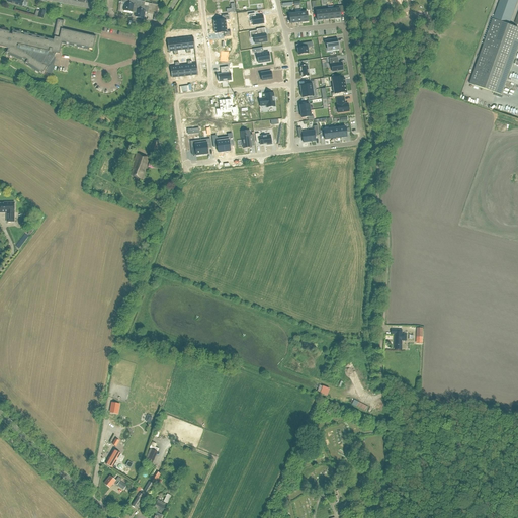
[(39,0),(40,1),(47,2),(47,1),(92,9),(93,1),(96,2),(96,0),(39,0)]
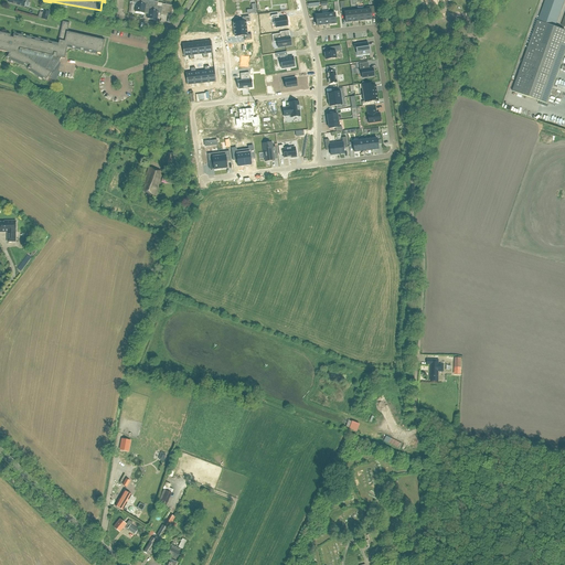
[(131,0),(132,2),(137,3),(136,12),(149,14),(148,19),(157,21),(158,14),(161,14),(161,16),(171,18),(173,6),(163,4),(162,7),(158,6),(158,2),(147,0),(131,0)]
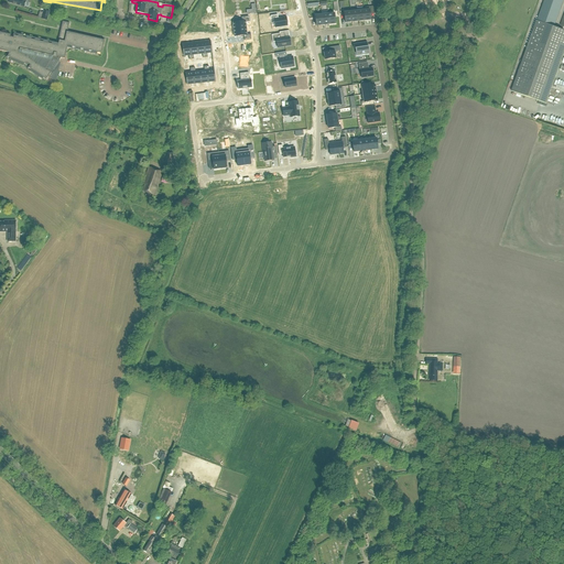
[(563,0),(544,0),(538,21),(537,21),(511,91),(546,104),(563,53),(563,31),(554,28),(563,0)]
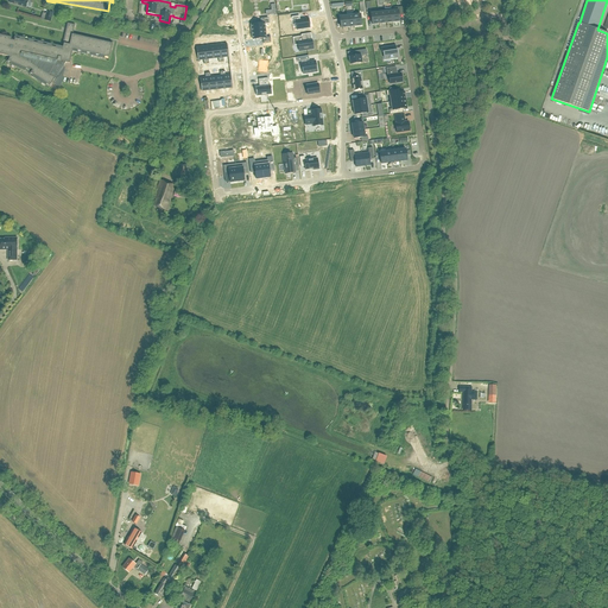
[(299,17),(292,18),(292,21),(295,20),(297,30),(310,27),(309,19),(299,20),(299,17)]
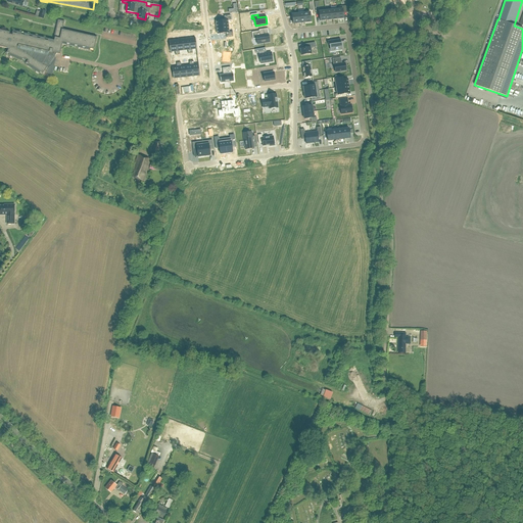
[(216,24),(215,24),(216,27),(217,26),(217,28),(228,27),(228,20),(231,20),(231,15),(224,16),(225,20),(216,21),(216,24)]
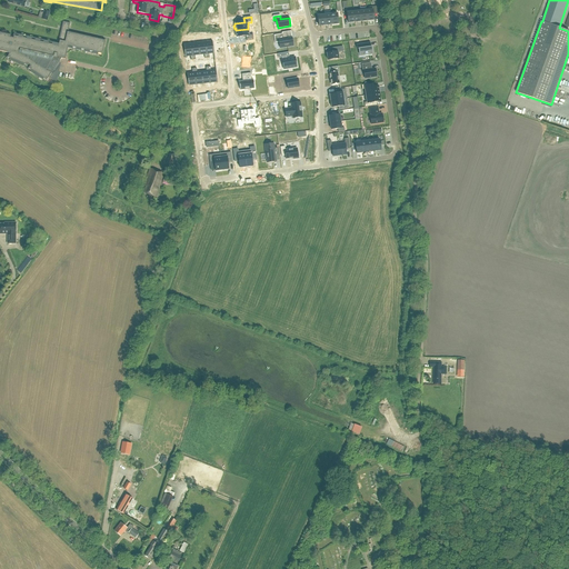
[(68,48),(69,47),(102,55),(106,41),(68,32),(70,23),(63,22),(59,41),(60,41),(59,47),(15,36),(13,39),(10,38),(11,36),(0,32),(0,50),(9,53),(8,58),(28,67),(28,65),(30,66),(28,69),(47,81),(49,77),(56,81),(59,68),(58,67),(58,63),(61,59),(66,59),(68,48)]
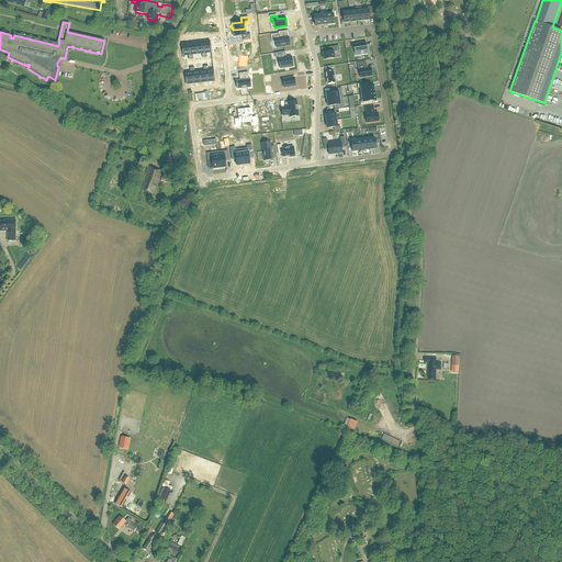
[(233,32),(232,32),(233,35),(234,35),(234,36),(243,36),(244,41),(250,40),(250,34),(246,35),(245,29),(233,30),(233,32)]
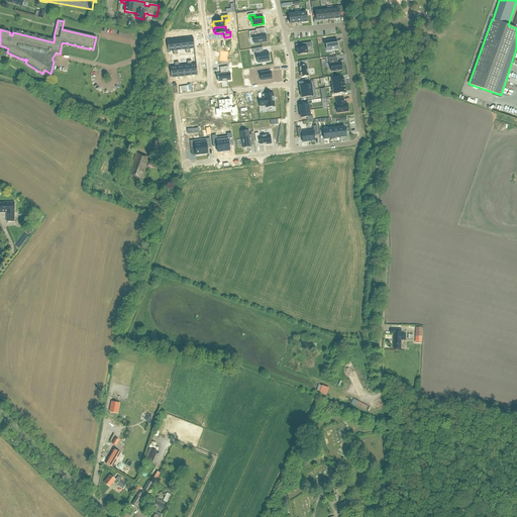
[(256,31),(248,32),(250,39),(253,38),(254,43),(267,41),(266,37),(265,34),(261,35),(261,34),(257,34),(256,31)]
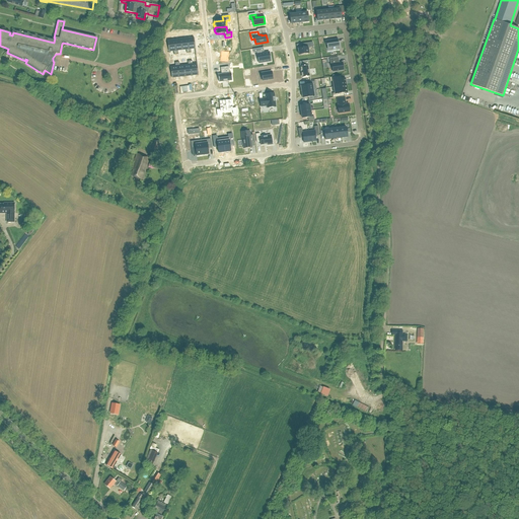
[(339,43),(338,39),(325,41),(326,46),(327,52),(341,50),(340,45),(340,43),(339,43)]
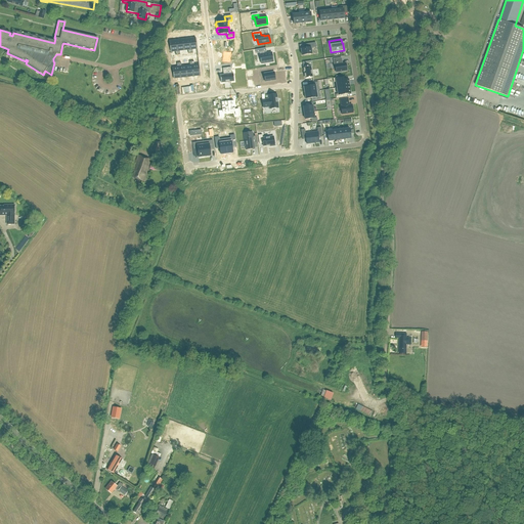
[(176,40),(170,41),(171,52),(175,51),(176,55),(178,55),(176,40)]
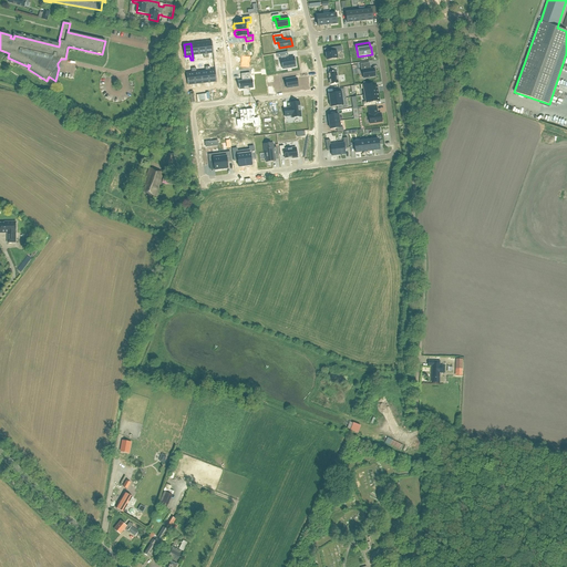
[(236,57),(250,55),(249,44),(241,45),(241,50),(235,50),(236,57)]
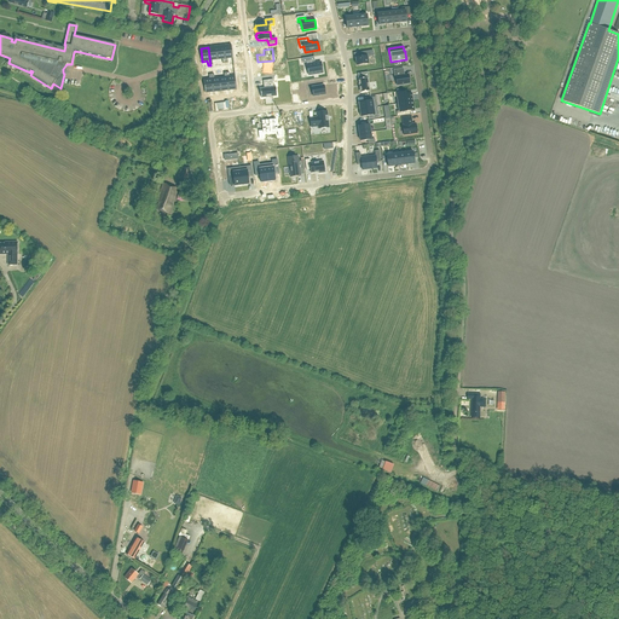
[(362,57),(356,58),(357,65),(370,64),(369,57),(374,56),(372,51),(360,52),(362,57)]
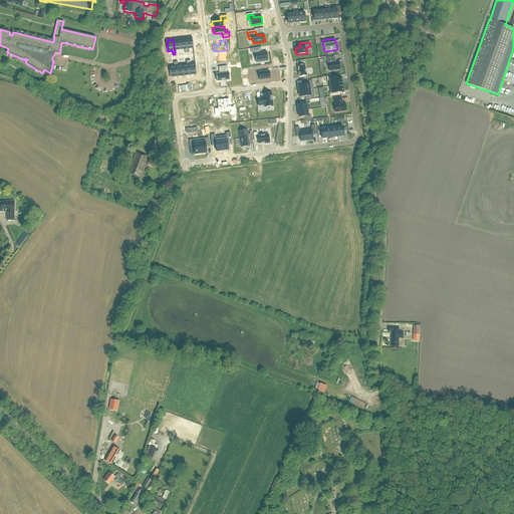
[(261,47),(251,49),(251,52),(255,52),(255,54),(256,62),(268,60),(267,52),(259,53),(259,51),(261,51),(261,47)]
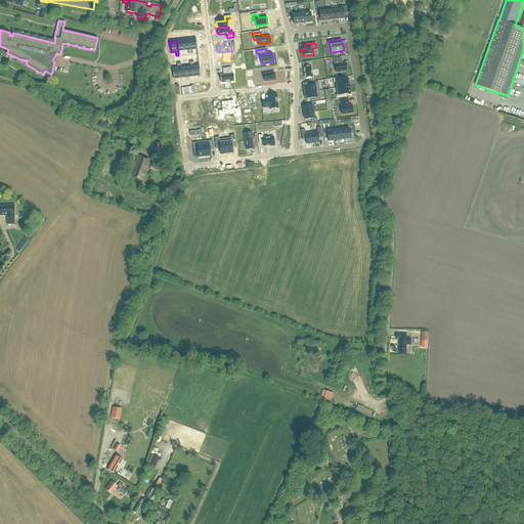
[(232,61),(231,51),(218,52),(218,58),(224,58),(225,61),(232,61)]
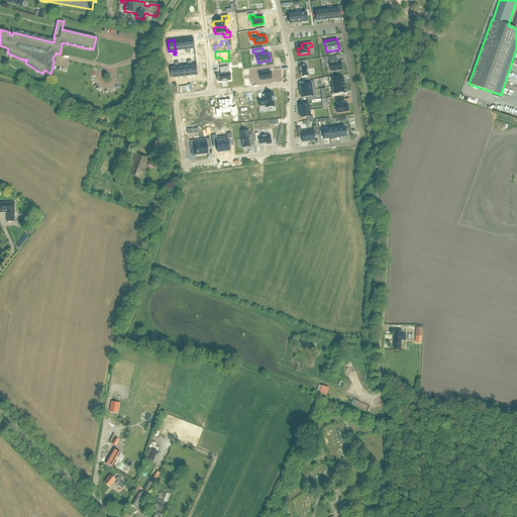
[(337,64),(337,63),(336,58),(329,59),(330,65),(331,72),(342,70),(341,63),(337,64)]
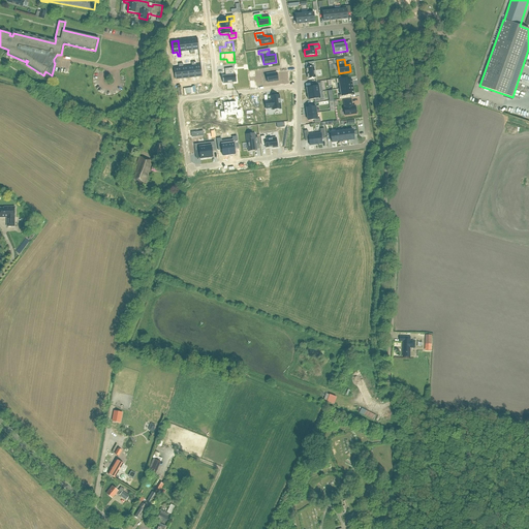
[(195,62),(193,62),(195,78),(201,76),(200,65),(196,66),(195,62)]
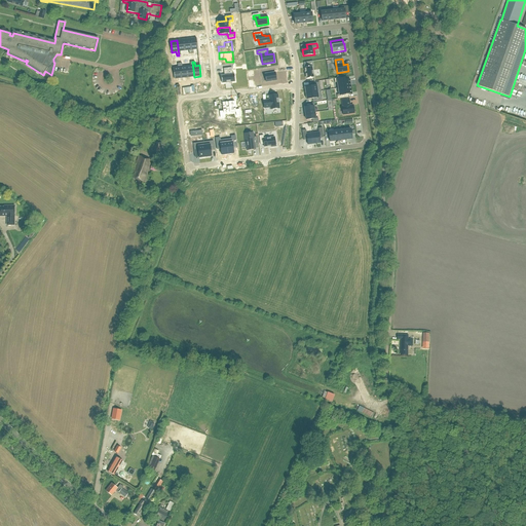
[(308,67),(305,68),(306,79),(313,78),(311,65),(307,65),(308,67)]
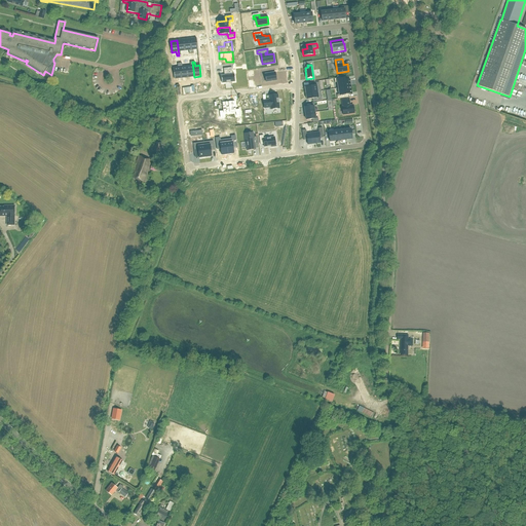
[(224,75),(221,76),(222,83),(235,82),(234,74),(232,74),(232,68),(224,69),(224,72),(225,72),(225,75),(224,75)]
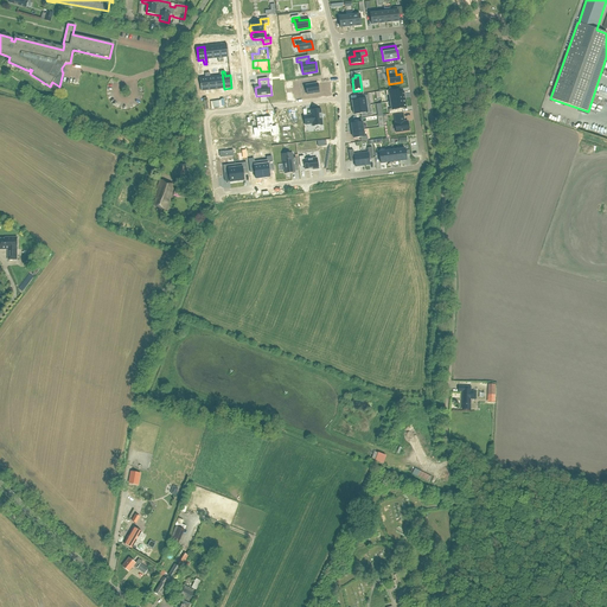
[(318,84),(306,87),(307,95),(319,93),(318,84)]
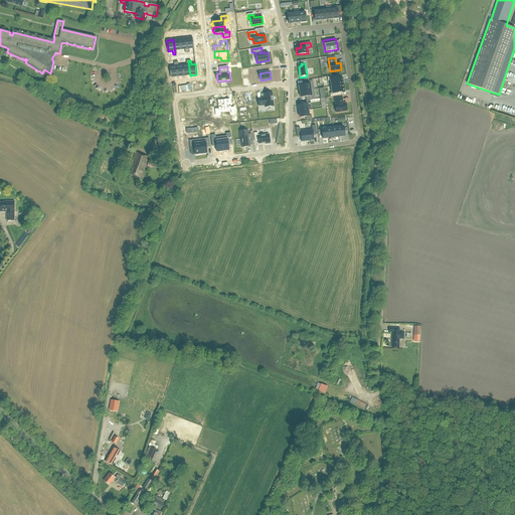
[(330,80),(331,87),(343,84),(342,78),(336,78),(336,75),(327,77),(328,81),(330,80)]
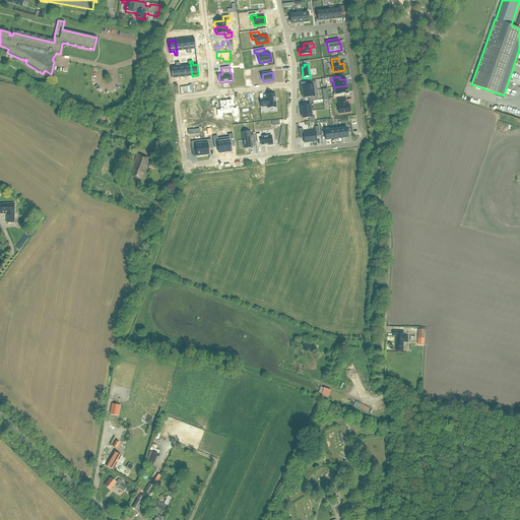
[(307,85),(302,86),(302,92),(314,90),(313,84),(316,84),(316,81),(307,82),(307,85)]
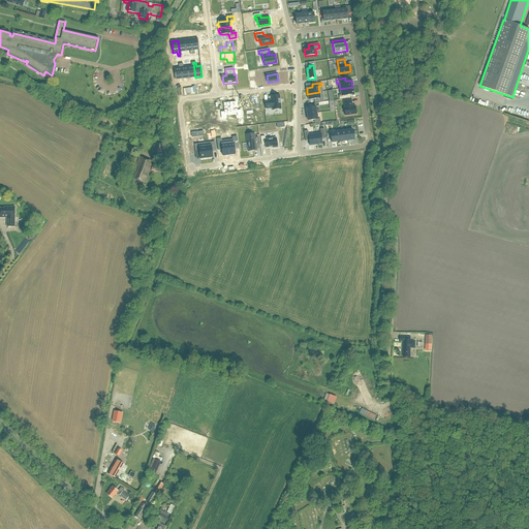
[(348,98),(347,95),(353,94),(352,87),(340,89),(341,95),(339,96),(339,99),(348,98)]
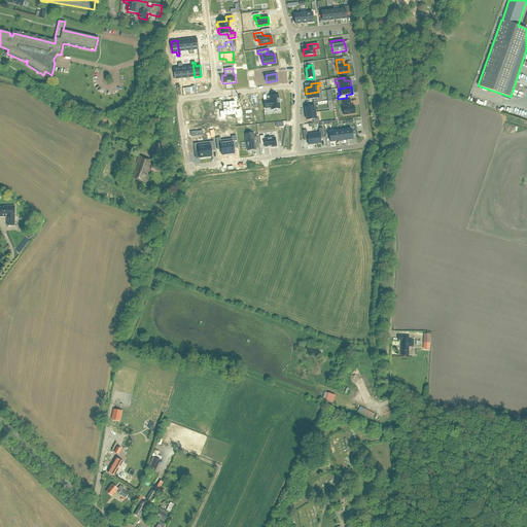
[(318,92),(306,94),(307,100),(313,99),(314,102),(322,100),(322,98),(319,98),(318,92)]
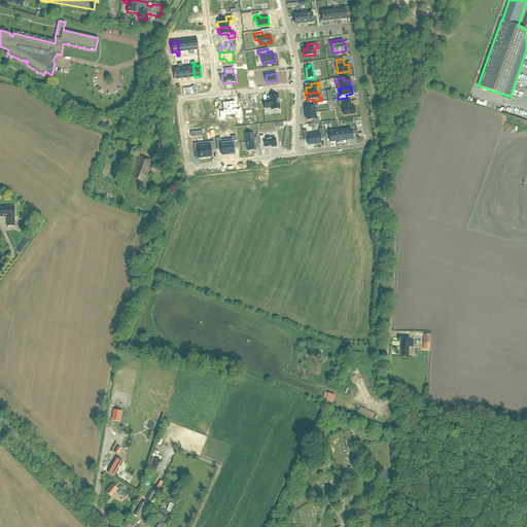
[(271,100),(265,101),(265,108),(271,107),(272,109),(280,108),(279,103),(279,99),(278,95),(270,96),(271,100)]
